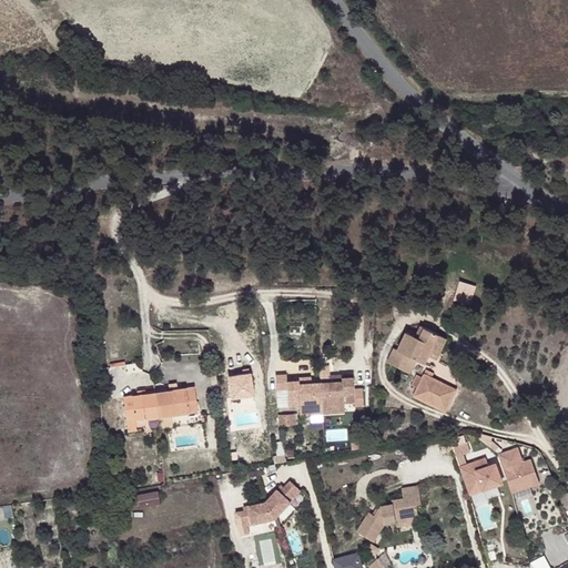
[(457,296),(475,302),(480,284),(463,279),(457,296)]
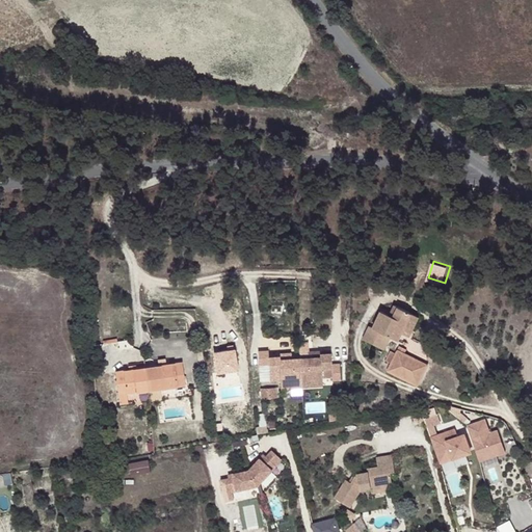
[(354,289),(354,298),(368,298),(368,284),(354,283),(354,289)]
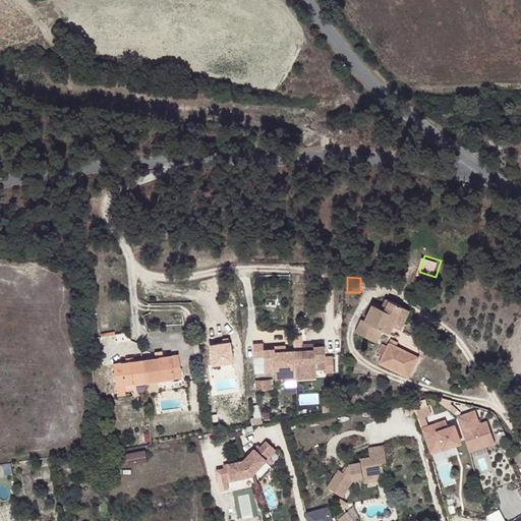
[(383,297),(379,306),(384,309),(388,300),(383,297)]
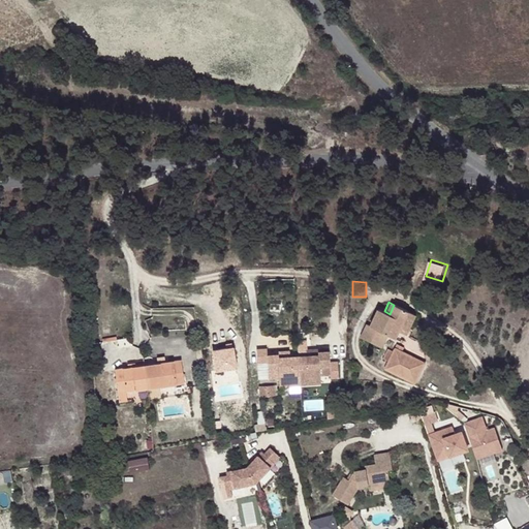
[(390,314),(384,311),(377,308),(369,325),(367,324),(361,336),(381,346),(387,335),(396,338),(399,330),(403,322),(410,325),(415,315),(394,305),(390,314)]
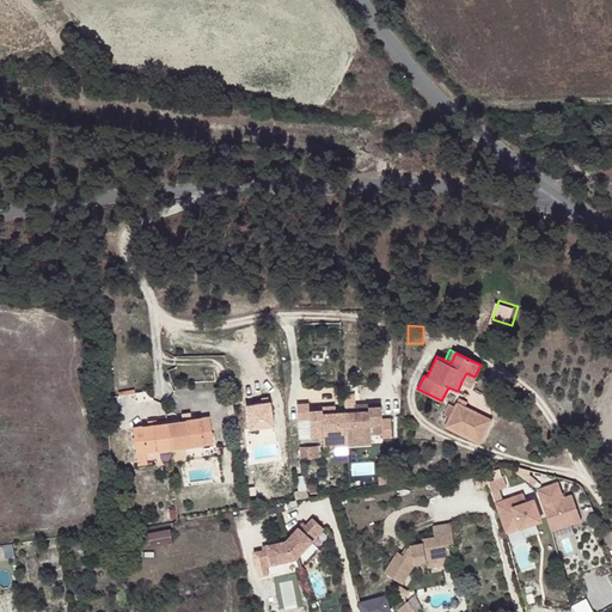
[(475,377),(466,373),(461,381),(471,386),(475,377)]
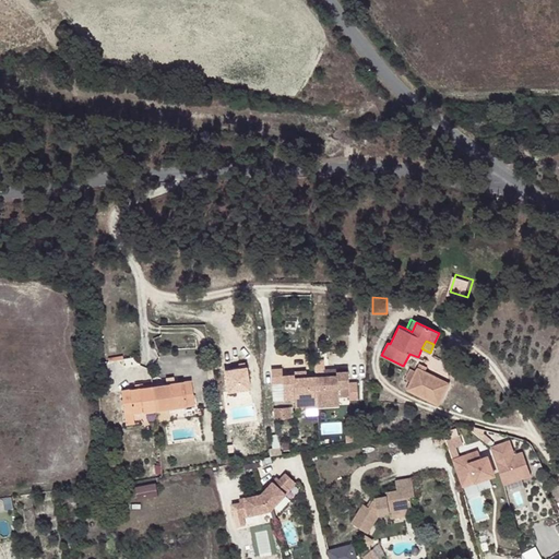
[(425,370),(427,366),(420,363),(416,371),(411,368),(405,379),(411,381),(407,389),(439,404),(450,382),(425,370)]
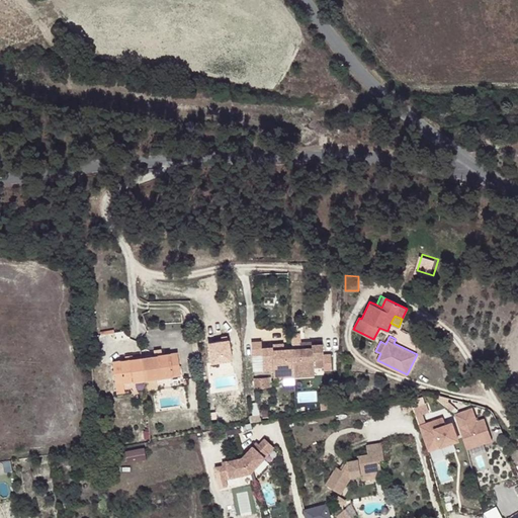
[(214,361),(237,359),(235,338),(212,340),(214,361)]
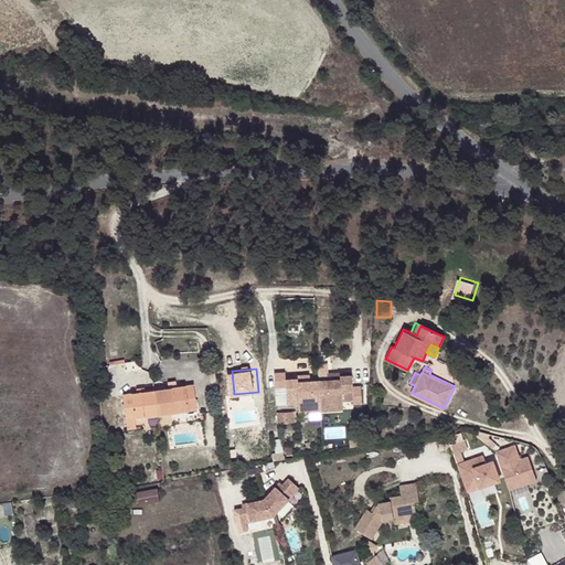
[(296,373),(285,373),(285,401),(296,401),(296,404),(318,404),(318,380),(309,380),(296,380),(296,373)]
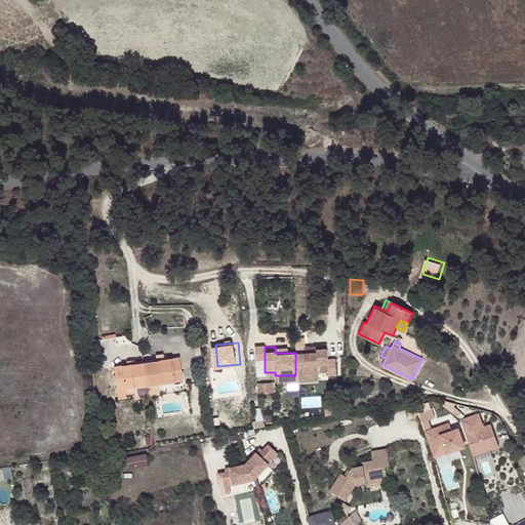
[(304,353),(295,353),(295,375),(316,375),(316,372),(326,372),(326,347),(316,347),(316,353),(304,353)]
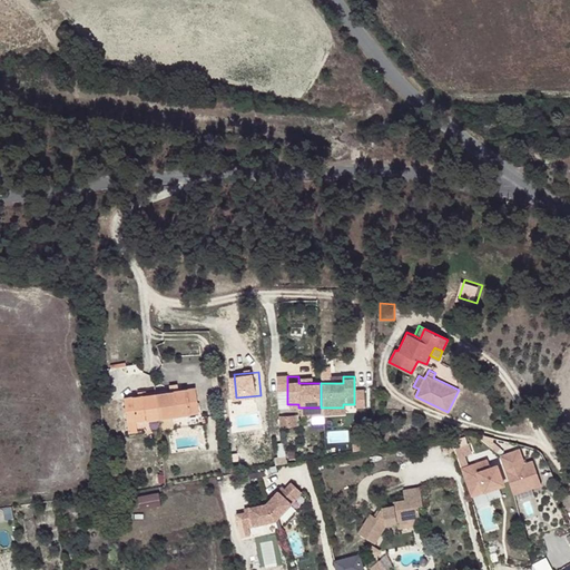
[(179,404),(188,403),(186,389),(177,390),(179,404)]
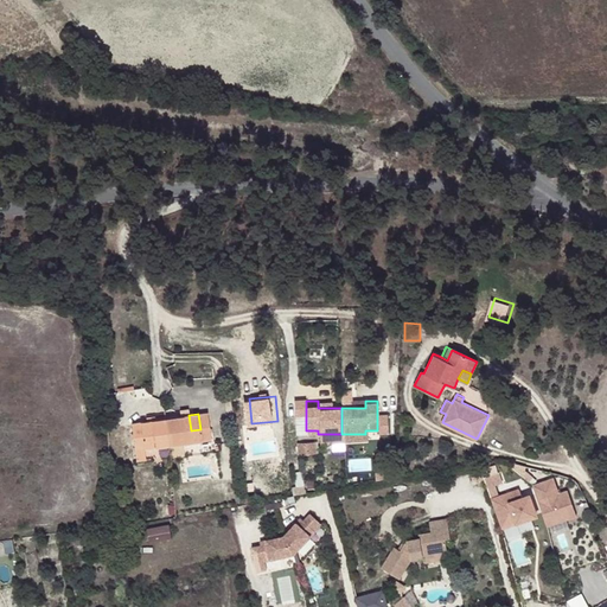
[(171,416),(165,417),(166,425),(168,445),(202,440),(200,429),(191,430),(189,415),(179,416),(171,417),(171,416)]
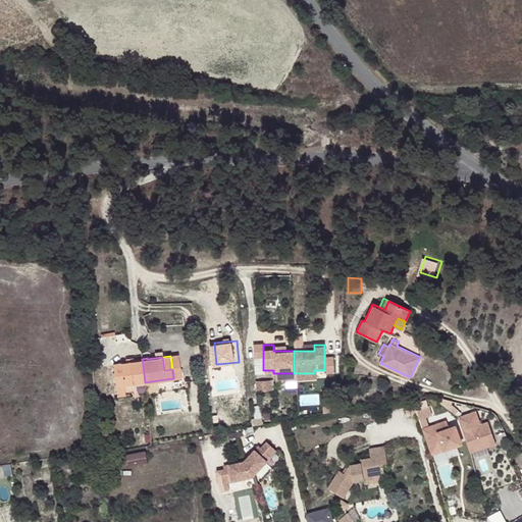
[(143,365),(142,359),(133,360),(133,361),(125,362),(113,363),(115,385),(145,382),(143,365)]
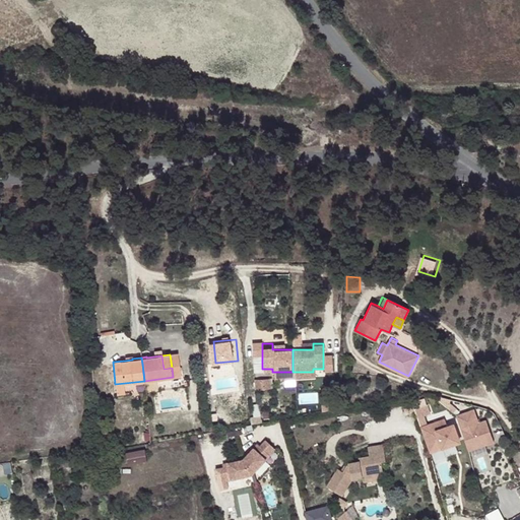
[(257,378),(257,387),(274,388),(274,378),(257,378)]
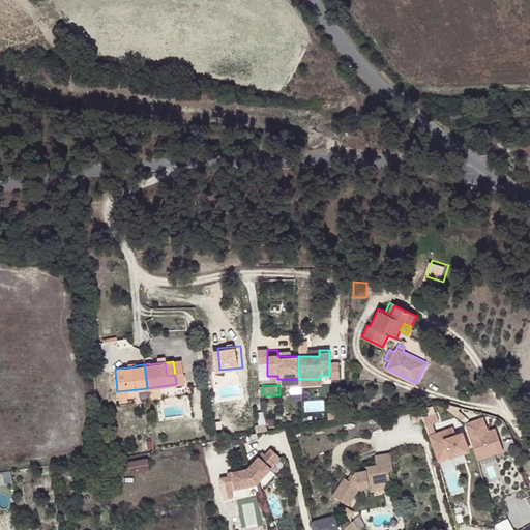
[(420,409),(411,411),(413,419),(422,416),(420,409)]
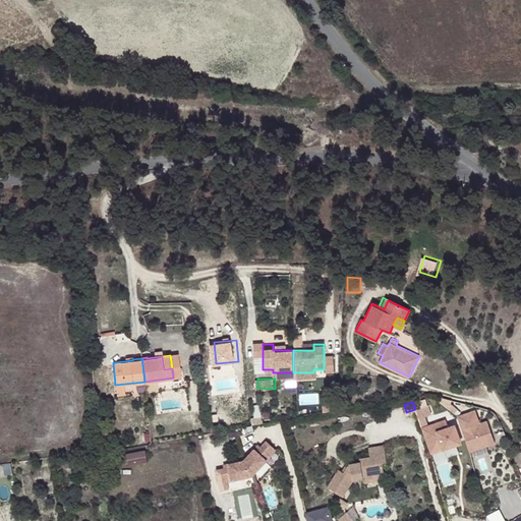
[(423,422),(438,417),(432,403),(418,408),(423,422)]
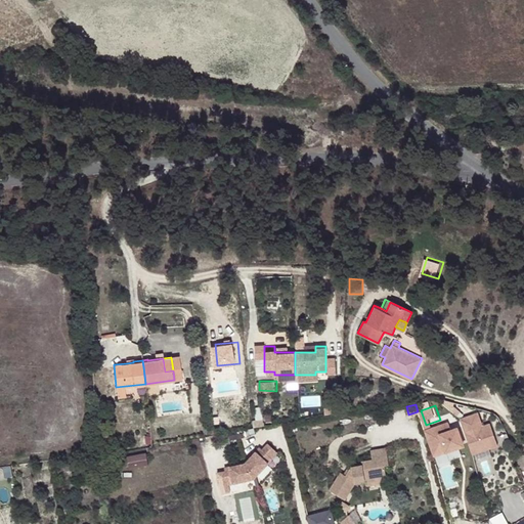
[(459,411),(452,406),(449,410),(455,416),(459,411)]
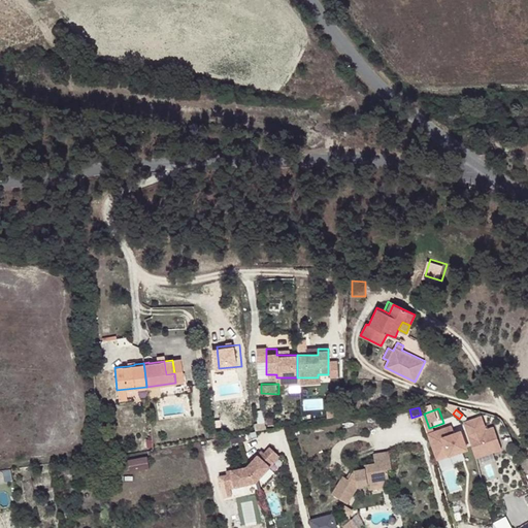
[(481,416),(463,422),(475,457),(501,448),(493,427),(486,429),(481,416)]
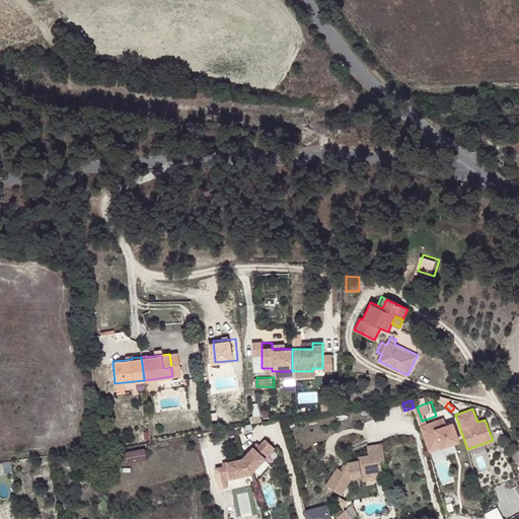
[(444,419),(420,427),(428,451),(458,440),(452,424),(446,426),(444,419)]
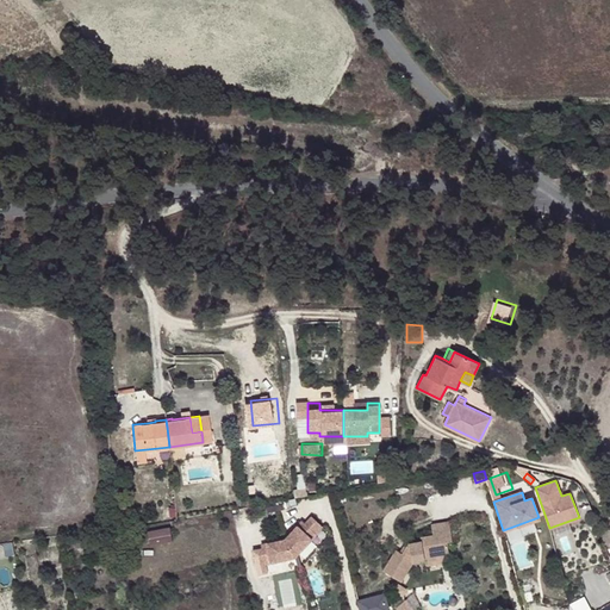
[(300,520),(284,537),(294,555),(322,526),(310,515),(303,522),(300,520)]
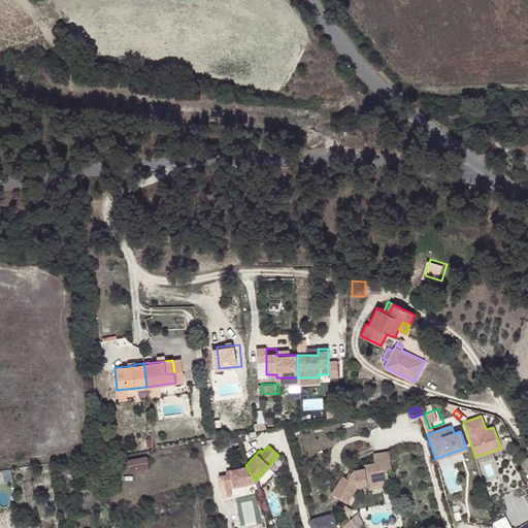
[(365,467),(355,469),(349,479),(345,476),(342,474),(331,493),(348,502),(357,486),(368,484),(368,487),(378,485),(378,482),(388,481),(386,468),(391,467),(388,451),(373,454),(374,462),(364,464),(365,467)]
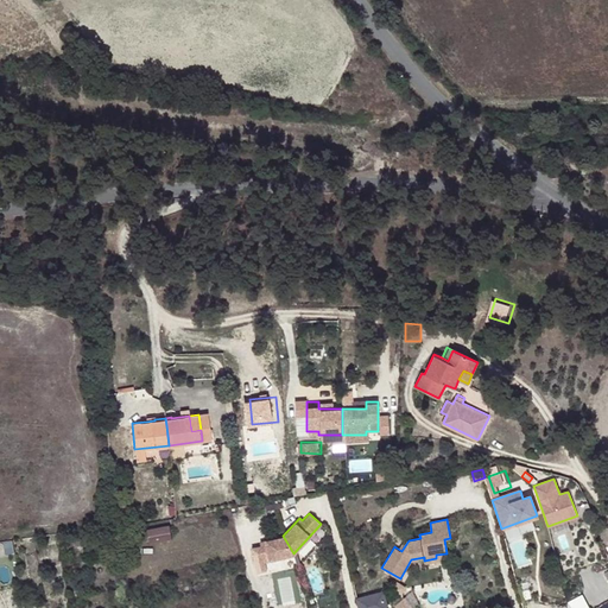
[(153,542),(176,538),(173,524),(151,527),(153,542)]
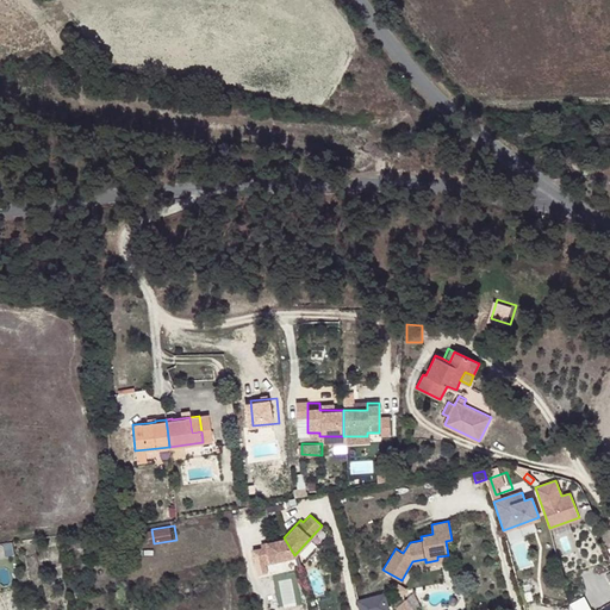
[(284,537),(260,543),(260,547),(251,549),(254,565),(294,555),(284,537)]
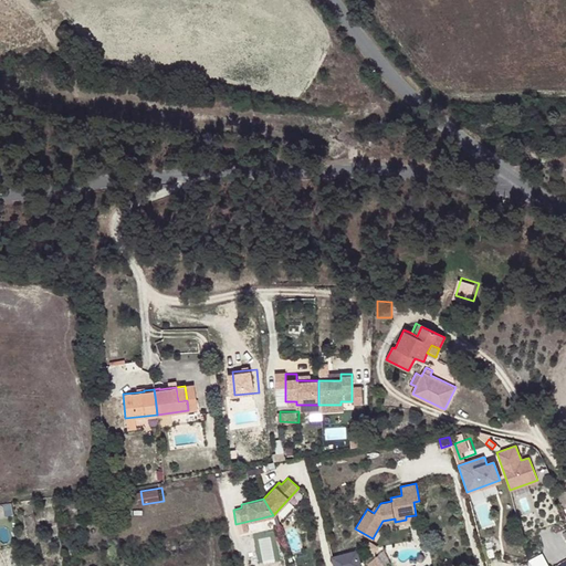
[(374,513),(380,503),(377,501),(370,511),(374,513)]
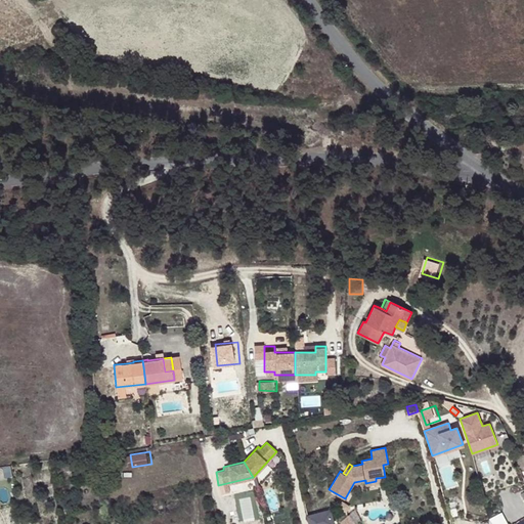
[(386,483),(385,477),(376,478),(376,481),(365,483),(365,486),(386,483)]
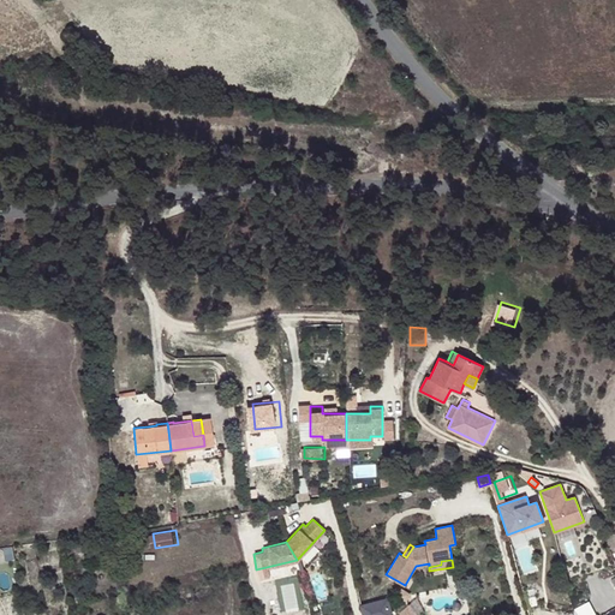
[(410,591),(401,586),(395,595),(405,599),(410,591)]
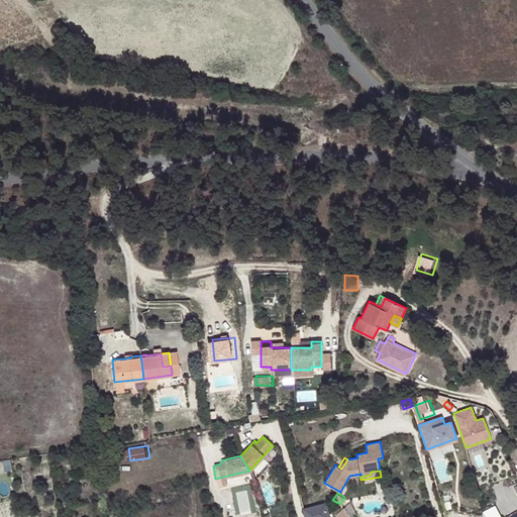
[(334,516),(330,500),(305,507),(308,516),(334,516)]
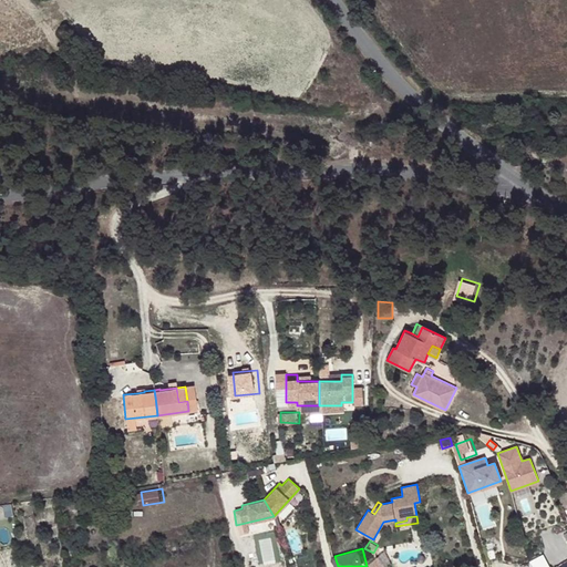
[(539,566),(553,566),(547,554),(536,559),(539,566)]
